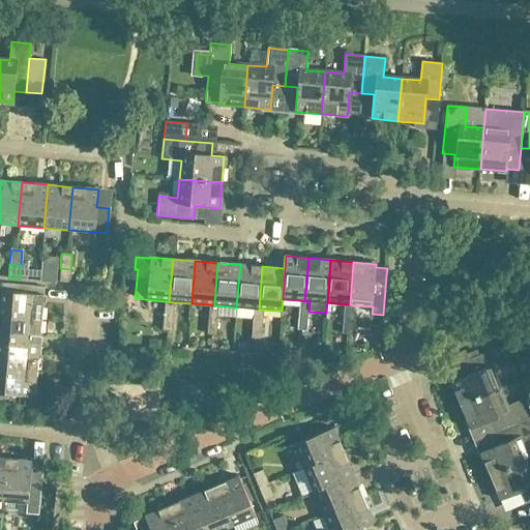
[(259,310),(262,266),(240,264),(236,307),(253,308),(259,310)]
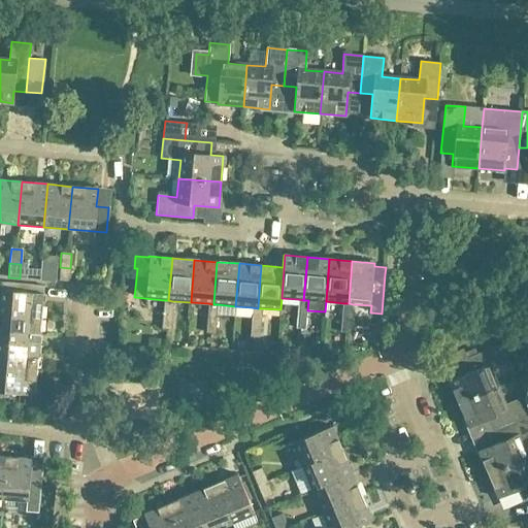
[(41,265),(40,279),(56,281),(57,266),(41,265)]
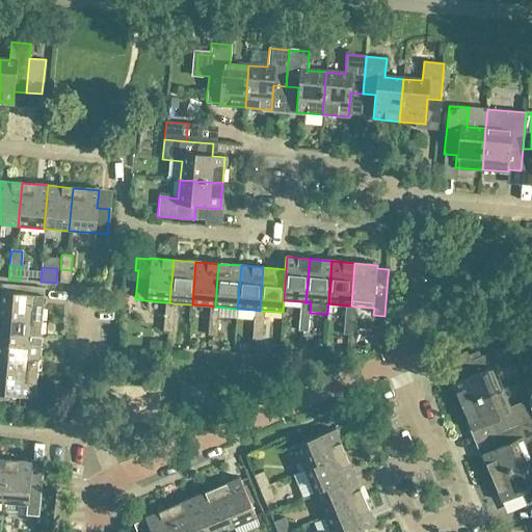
[(70,285),(71,270),(60,269),(59,284),(70,285)]
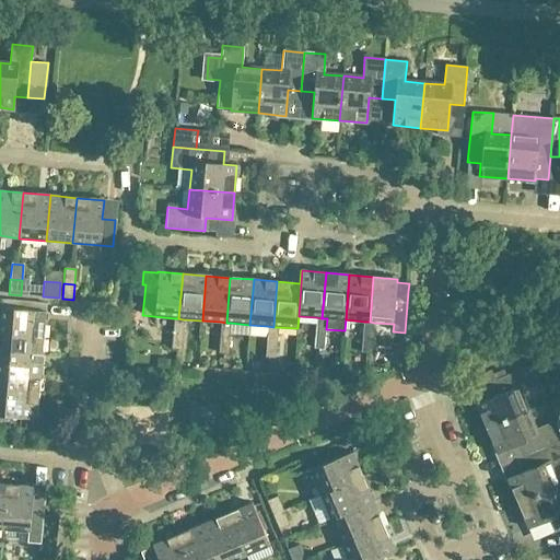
[(0,335),(44,339),(46,312),(1,307),(0,316),(0,335)]
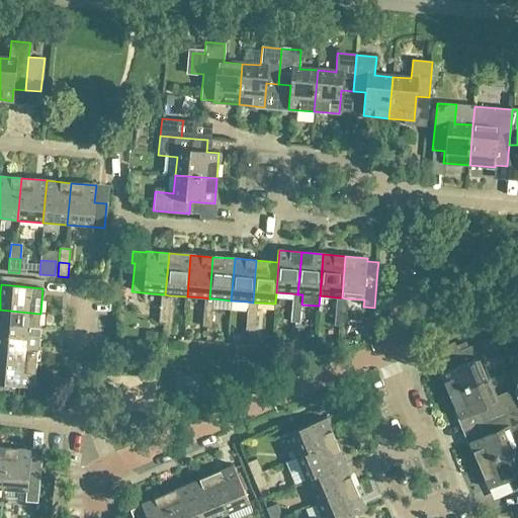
[(300,309),(301,305),(303,294),(297,294),(292,293),(291,308),(300,309)]
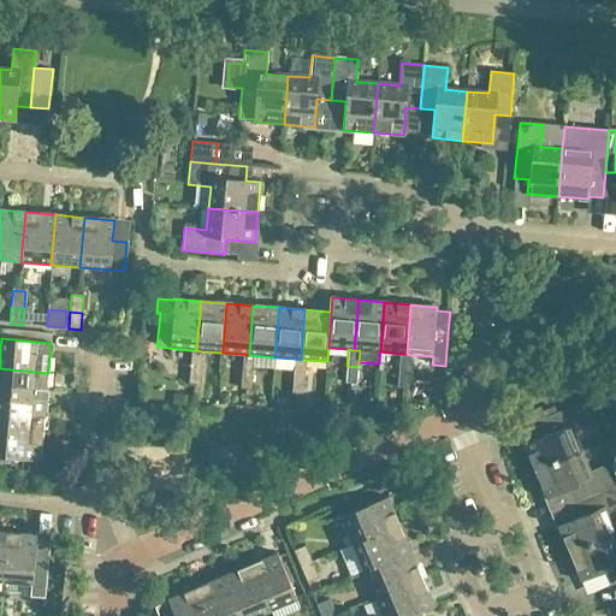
[(200,368),(201,351),(196,350),(191,350),(189,367),(200,368)]
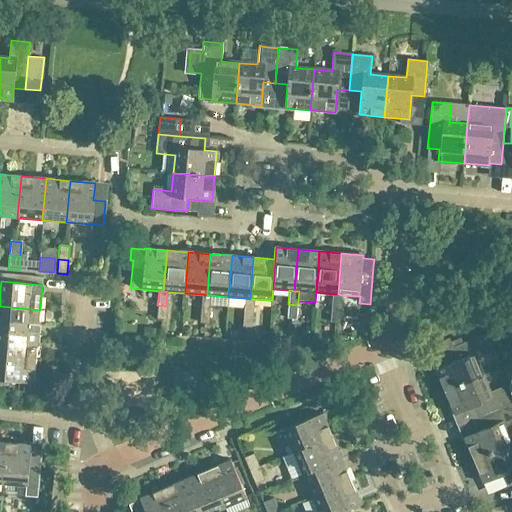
[(209,310),(211,295),(207,295),(201,294),(200,309),(209,310)]
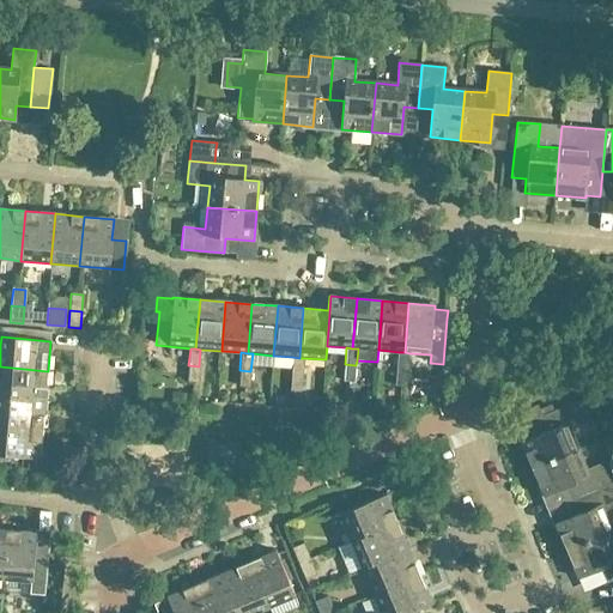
[(408,370),(410,353),(405,352),(399,352),(398,369),(408,370)]
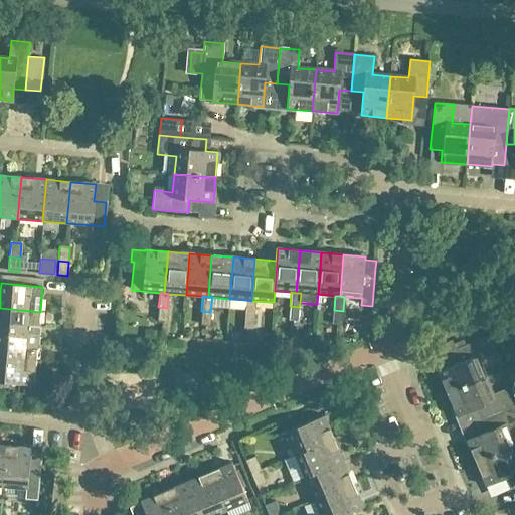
[(253,315),(254,301),(251,301),(245,300),(244,315),(253,315)]
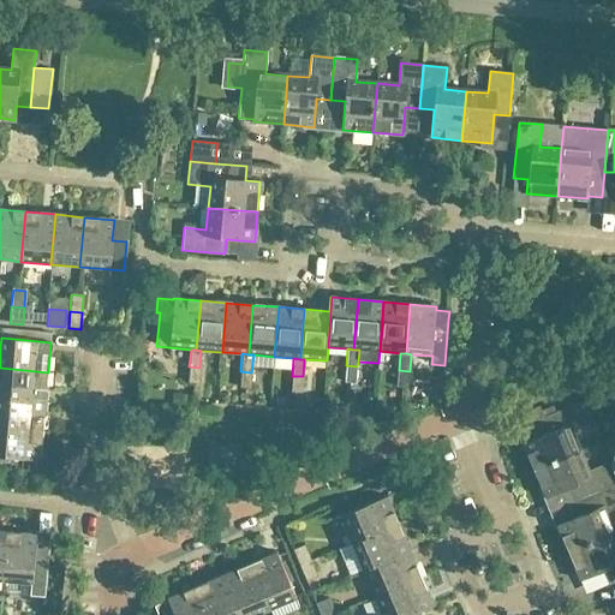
[(356,383),(357,366),(346,365),(345,382),(356,383)]
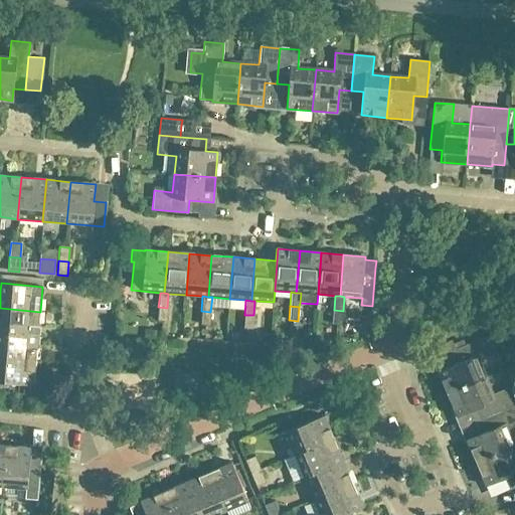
[(166,322),(167,308),(158,307),(157,322),(166,322)]
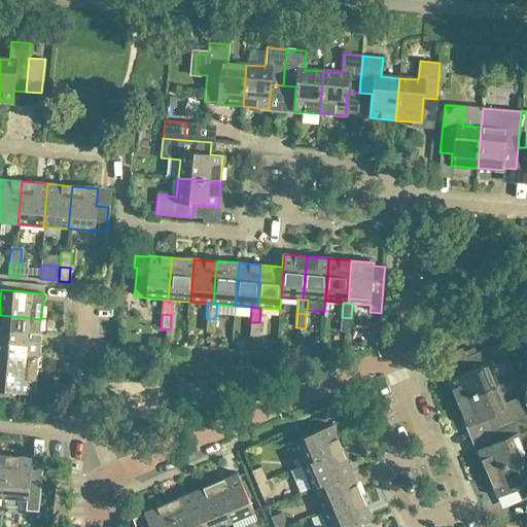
[(0,340),(39,344),(41,319),(0,315),(0,340)]
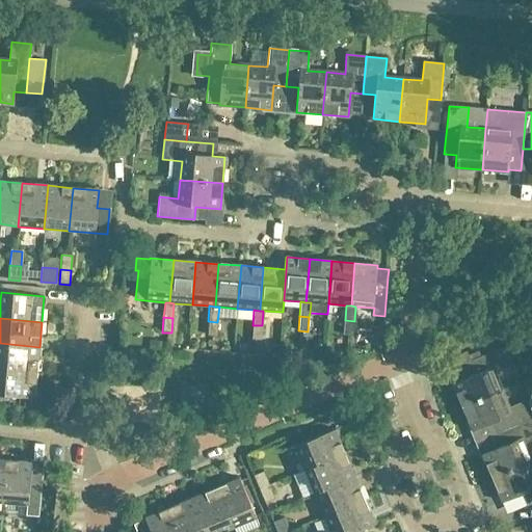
[(353,336),(354,321),(345,320),(344,335),(353,336)]
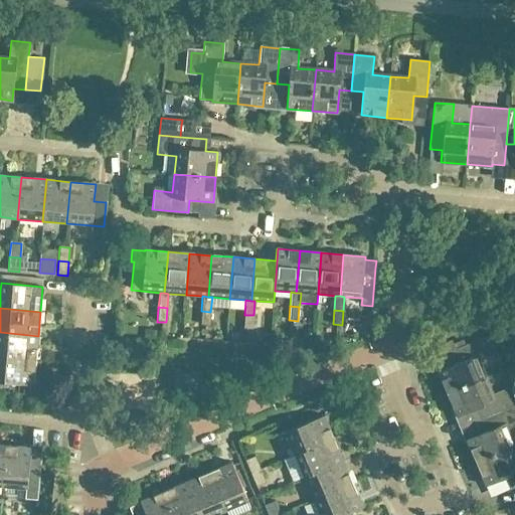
[(209,326),(210,312),(201,311),(200,325),(209,326)]
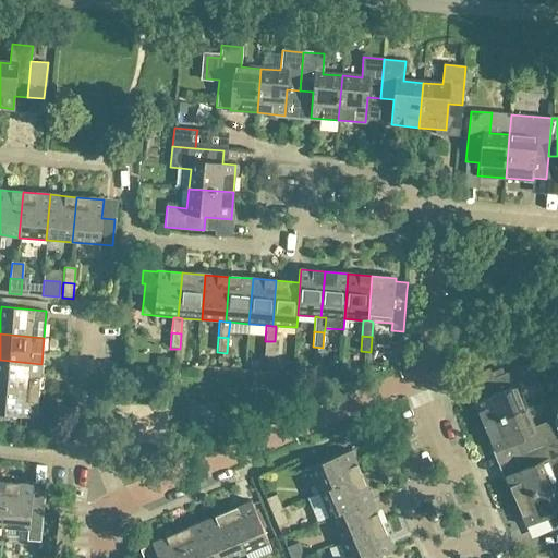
[(274,358),(275,341),(265,341),(264,356),(274,358)]
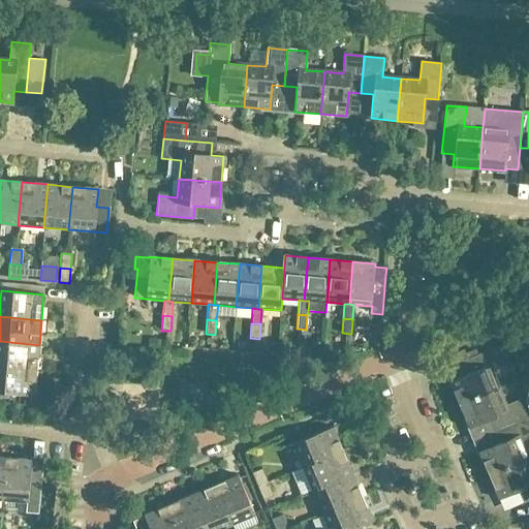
[(0,367),(36,370),(39,345),(0,341),(0,367)]
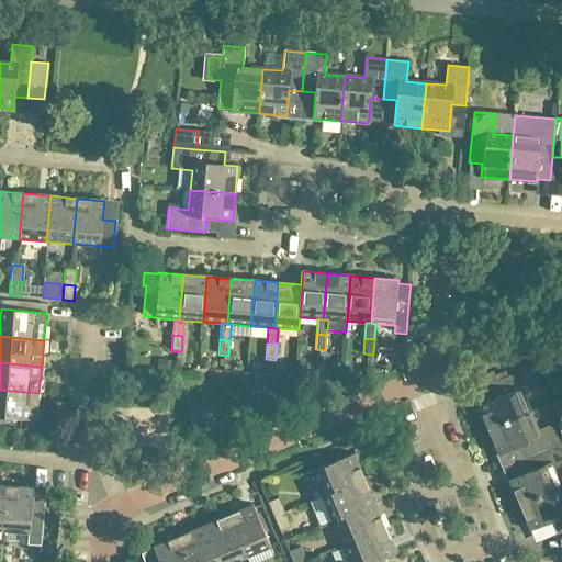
[(530,413),(523,394),(540,386),(532,367),(496,381),(493,371),(465,382),(479,414),(481,413),(489,429),(530,413)]
